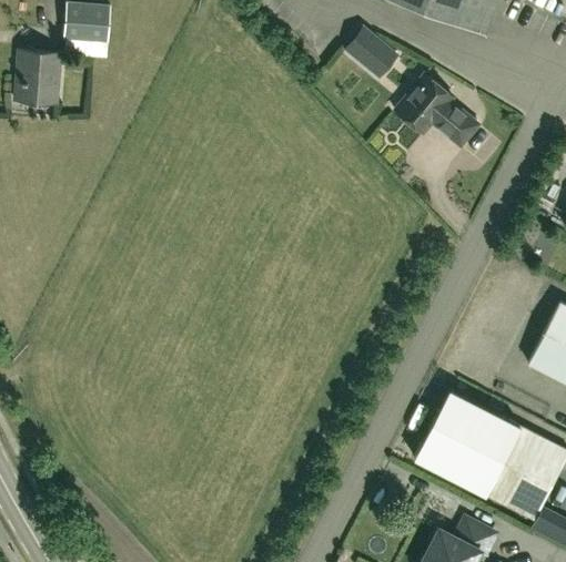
[(112,9),(70,6),(68,41),(109,44),(112,9)]
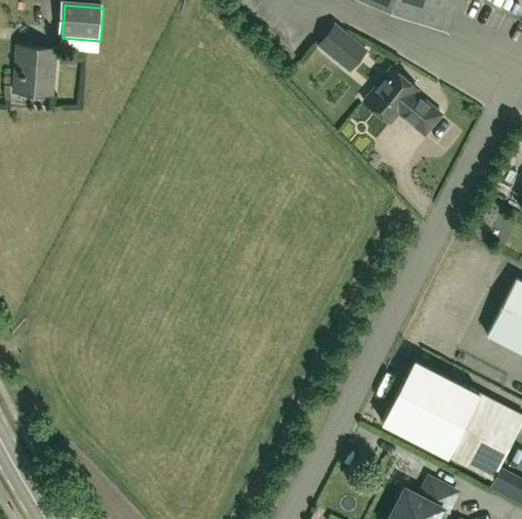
[(331,56),(346,38),(335,29),(319,47),(331,56)]
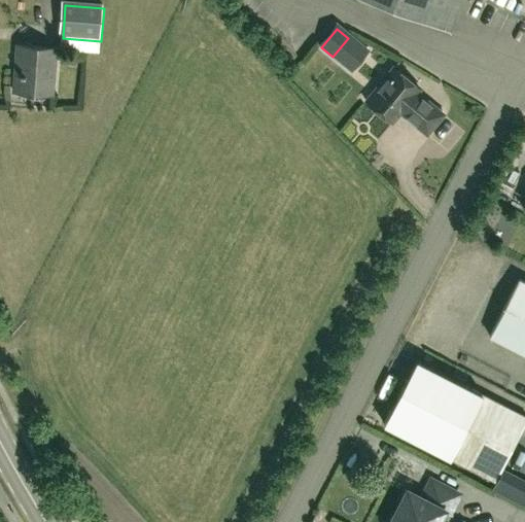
[(19,49),(14,96),(54,99),(58,53),(19,49)]
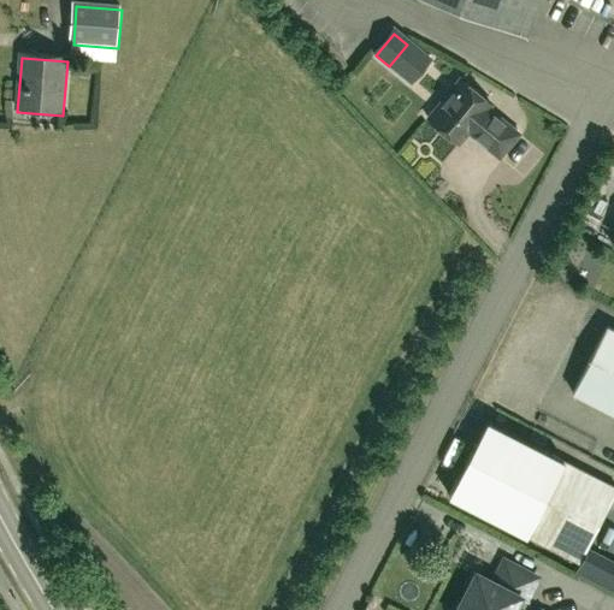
[(491,111),(461,86),(430,124),(460,149),(470,137),(501,163),(520,141),(489,114),(491,111)]
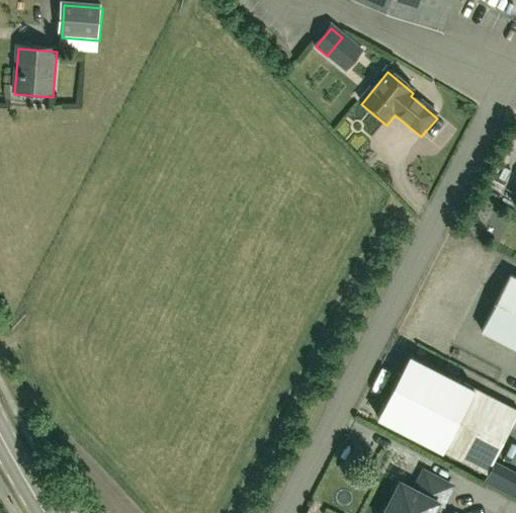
[(515,279),(512,277),(483,334),(515,351),(515,279)]
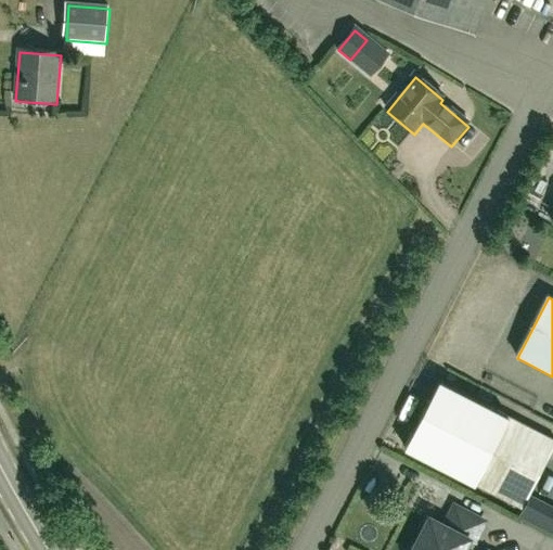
[(552,443),(490,410),(439,384),(406,450),(457,476),(523,511),(552,452),(552,443)]
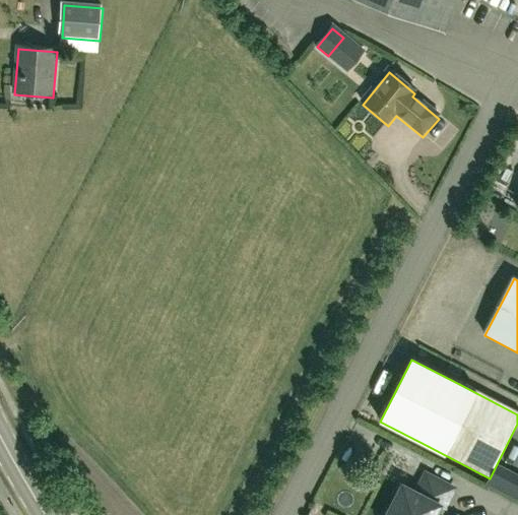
[(450,514),(444,511),(454,492),(428,478),(417,496),(403,489),(389,514),(450,514)]
